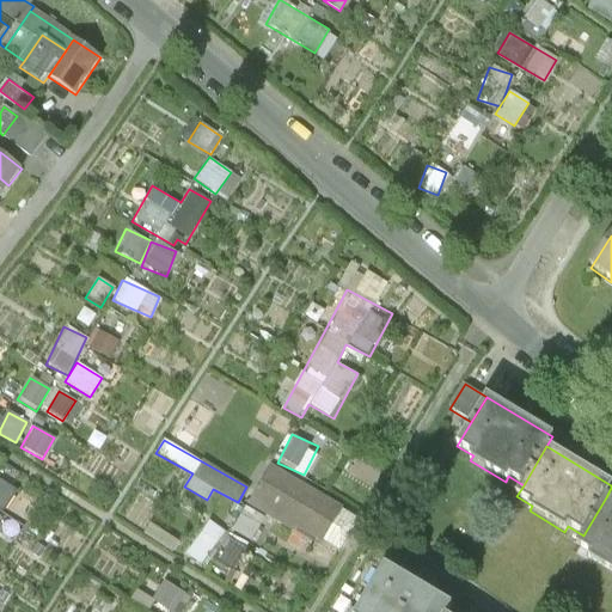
[(270,470),(251,501),(322,542),(340,510),(270,470)]
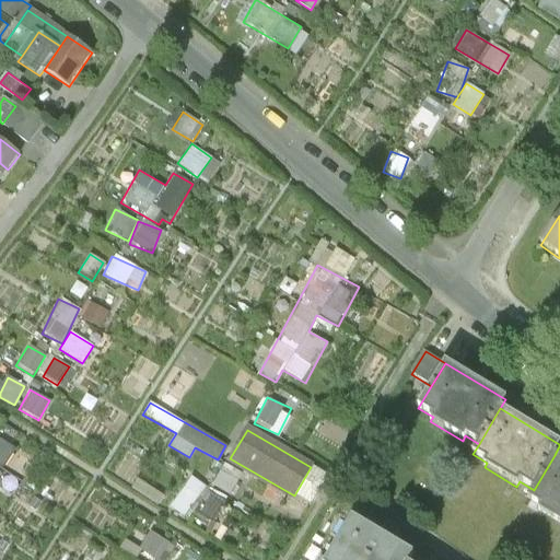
[(0,471),(14,448),(0,440),(0,471)]
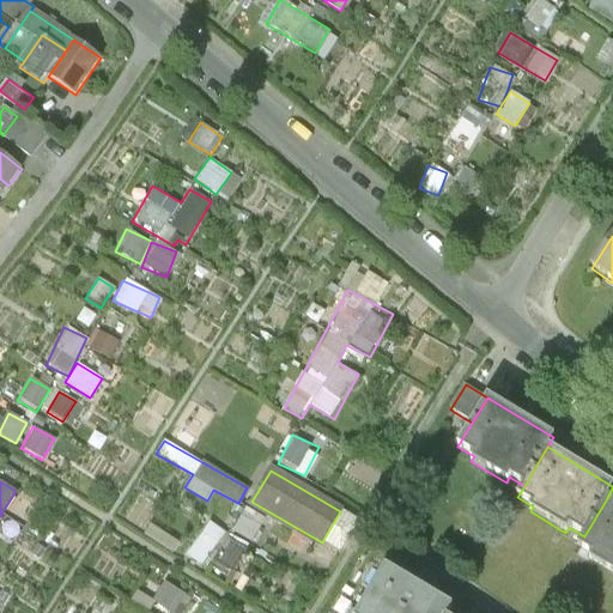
[(612,501),(607,498),(584,536),(578,547),(593,556),(590,560),(612,574),(612,501)]
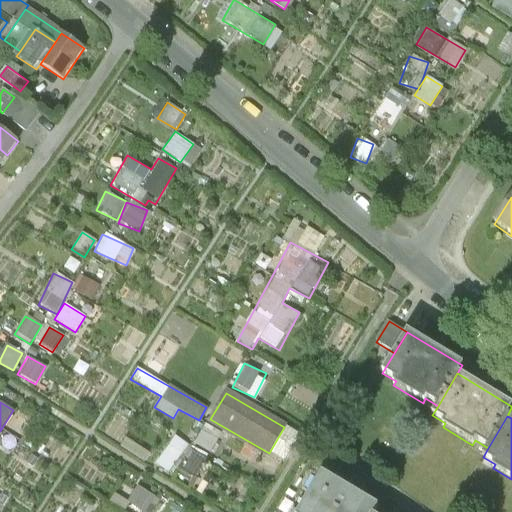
[(299,436),(284,427),(269,453),(284,462),(299,436)]
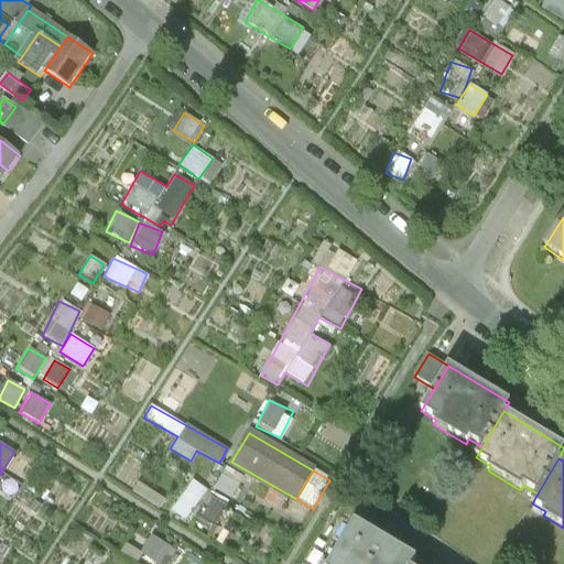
[(171,512),(186,521),(205,488),(190,479),(171,512)]
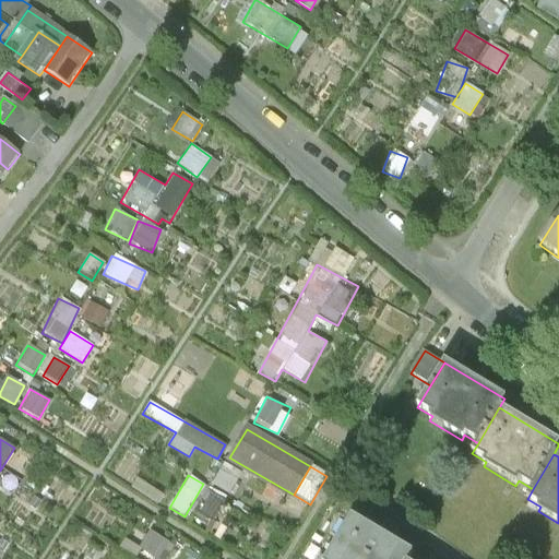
[(206,490),(194,514),(212,523),(225,499),(206,490)]
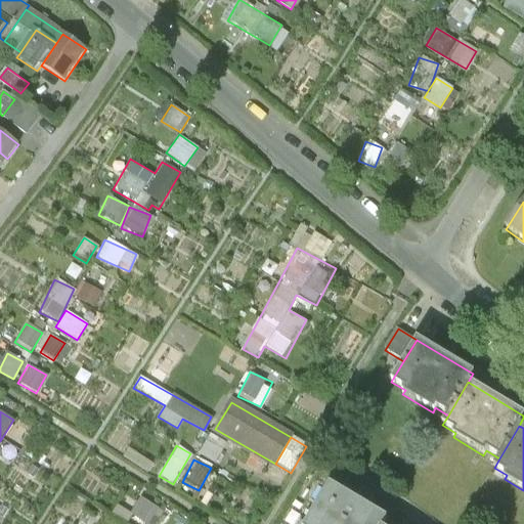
[(305,523),(382,523),(386,518),(330,484),(305,523)]
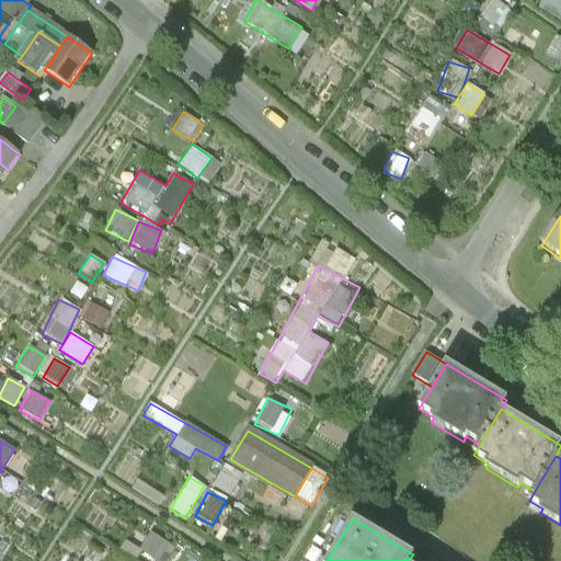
[(157,560),(163,560),(173,547),(149,531),(138,549),(157,560)]
